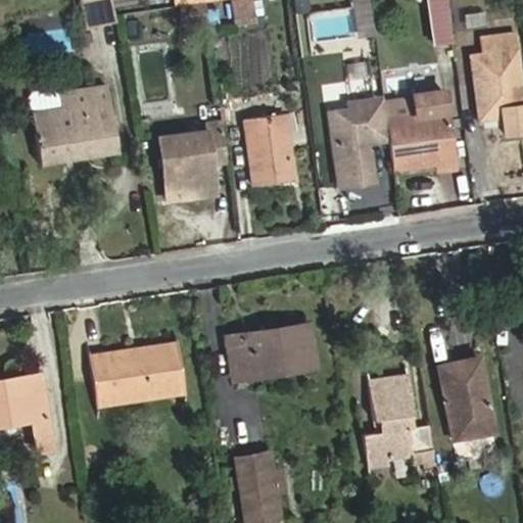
[(115,24),(109,0),(80,0),(87,30),(115,24)]
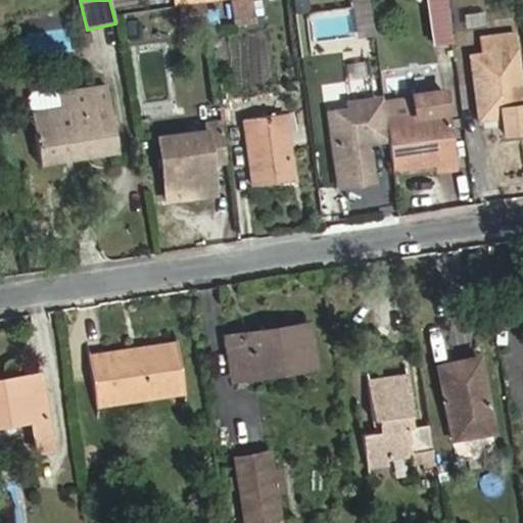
[(255,16),(252,0),(230,0),(234,18),(255,16)]
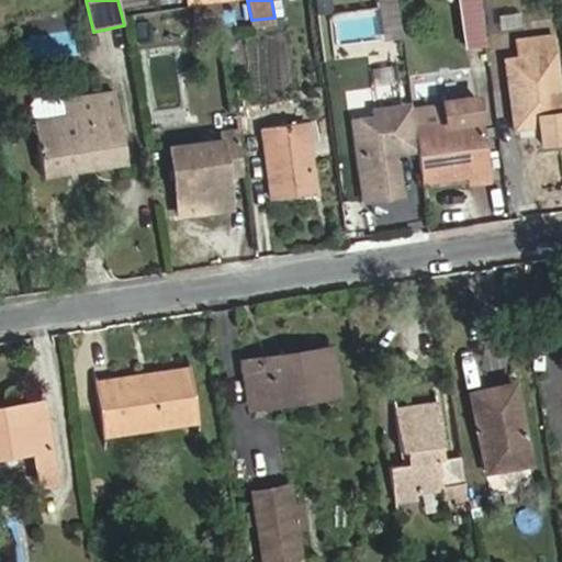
[(485,43),(480,0),(458,0),(464,46),(485,43)]
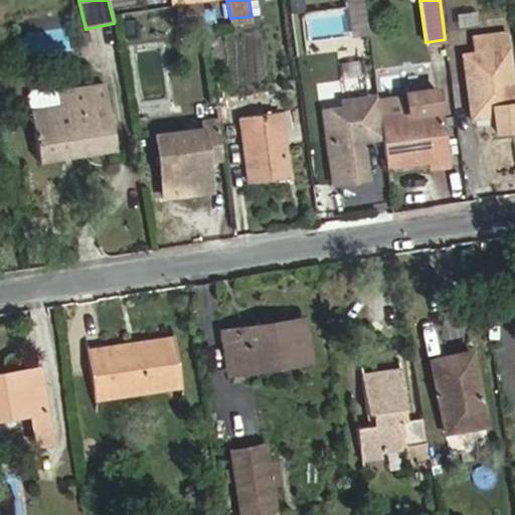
[(204,22),(202,2),(176,6),(179,26),(204,22)]
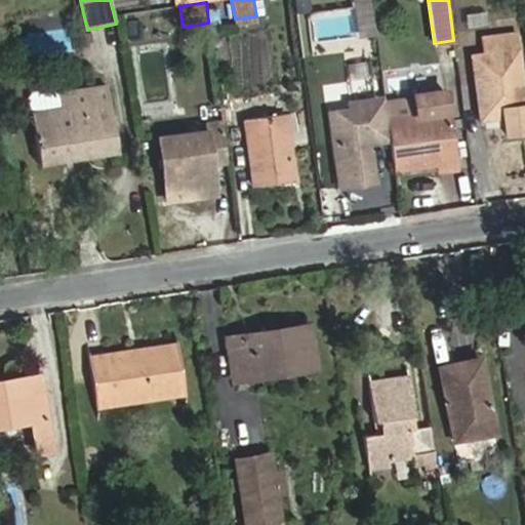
[(524,131),(524,105),(517,34),(483,38),(485,54),(473,55),(476,78),(486,77),(490,110),(502,109),(503,116),(507,134),(524,131)]
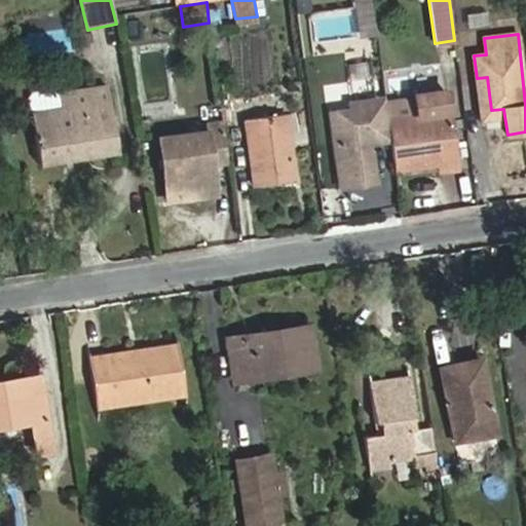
[(491,110),(487,77),(477,78),(482,119),(504,116),(503,109),(491,110)]
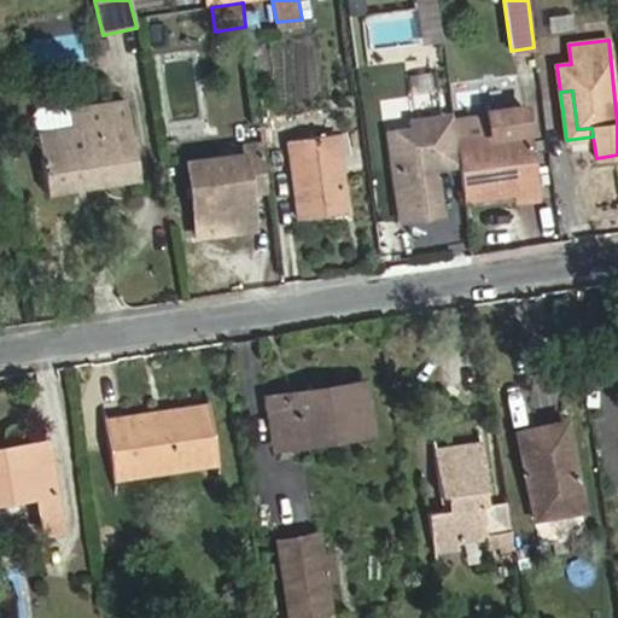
[(139,180),(126,101),(69,111),(68,104),(38,109),(34,115),(47,194),(64,192),(62,178),(83,174),(86,188),(139,180)]
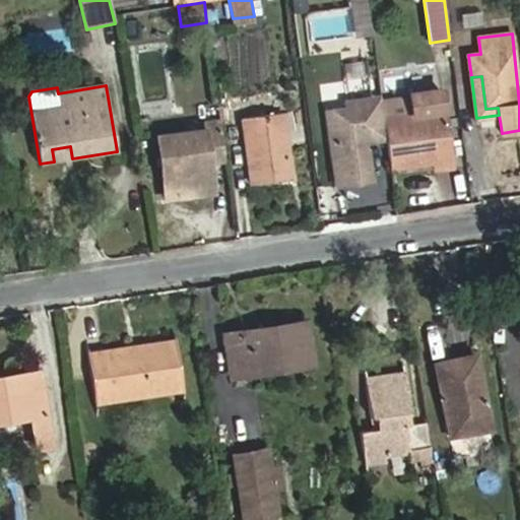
[(451,168),(441,89),(409,93),(409,98),(412,118),(384,121),(386,138),(390,168),(406,166),(405,160),(433,156),(434,161),(435,170),(451,168)]
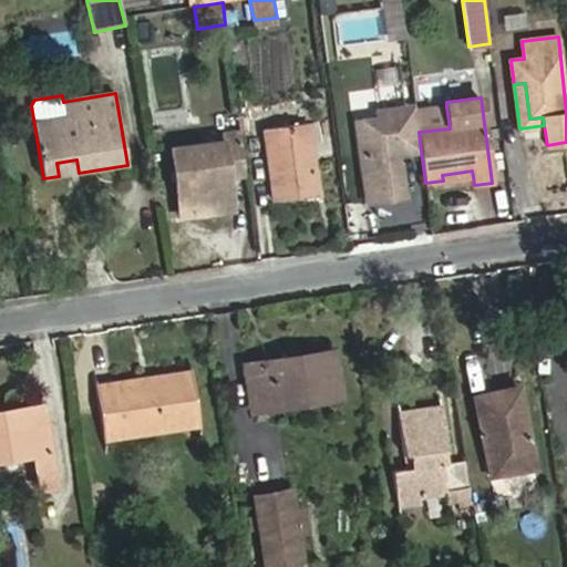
[(419,132),(415,110),(415,106),(377,111),(378,120),(357,122),(367,203),(404,197),(399,154),(421,151),(419,132)]
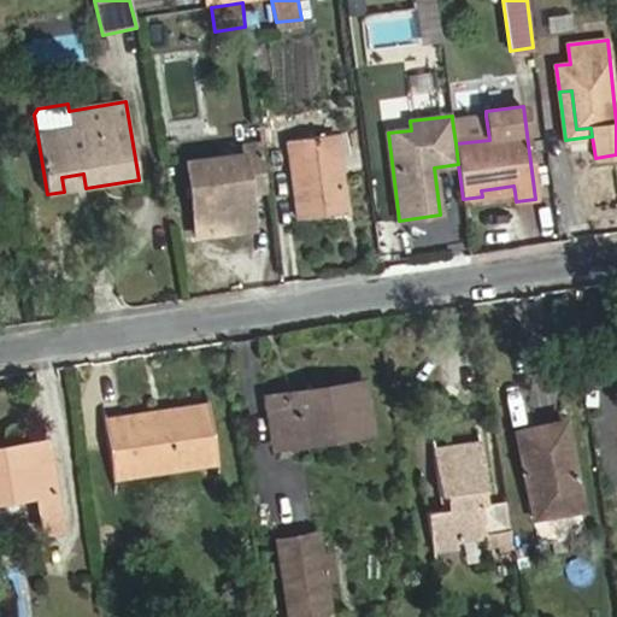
[(489,140),(486,116),(452,119),(456,144),(489,140)]
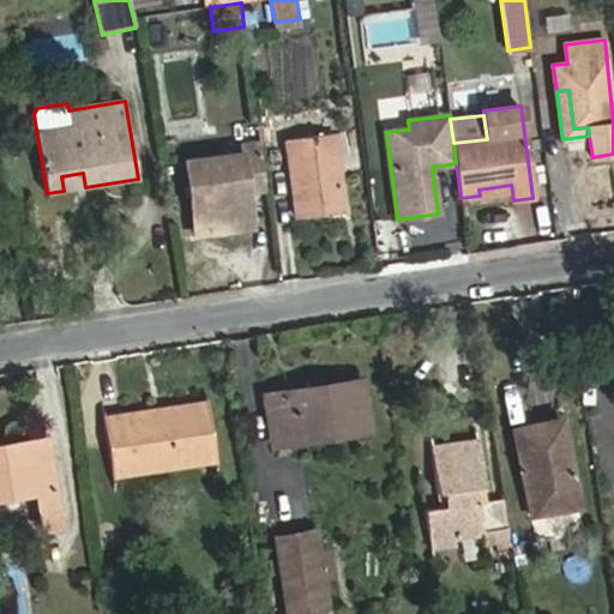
[(343,211),(332,132),(287,139),(298,218),(343,211)]
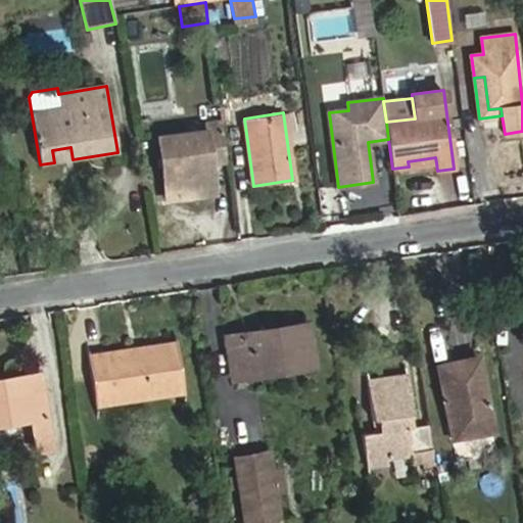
[(226,161),(221,122),(203,125),(204,131),(157,137),(159,155),(170,154),(176,199),(215,194),(210,162),(226,161)]
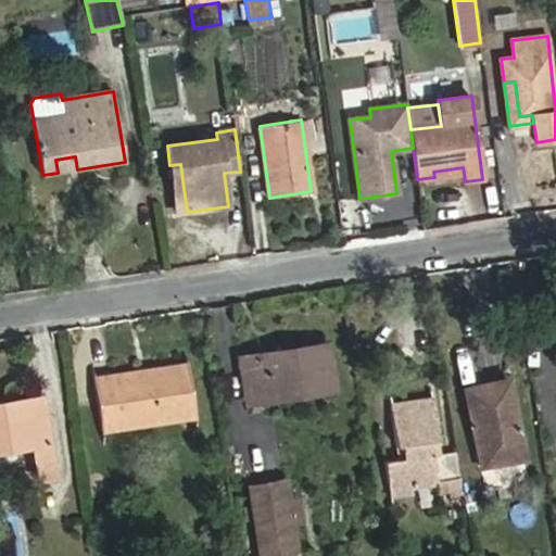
[(77,169),(75,156),(55,160),(58,173),(77,169)]
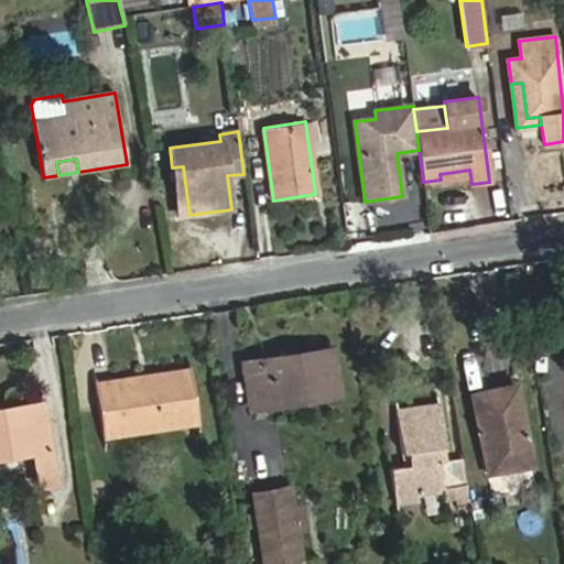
[(190,215),(183,166),(172,167),(179,216),(190,215)]
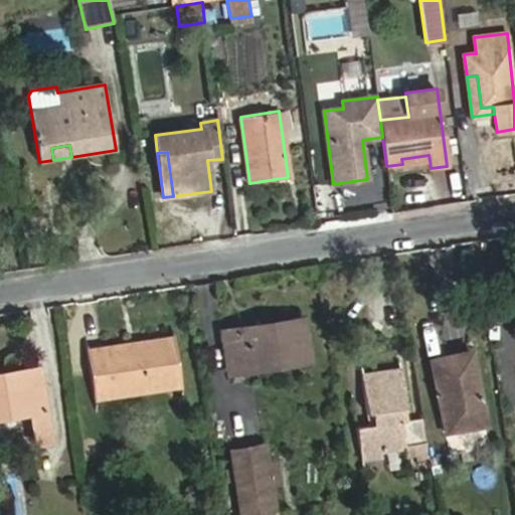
[(402,164),(430,160),(428,155),(401,159),(402,164)]
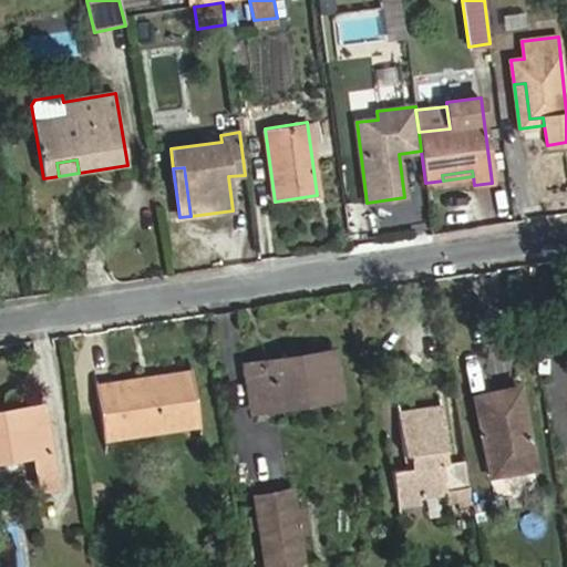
[(452,351),(459,395),(485,391),(478,347),(452,351)]
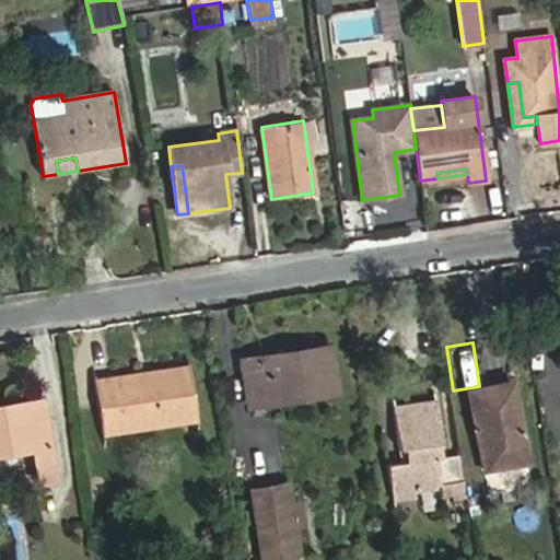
[(338,394),(330,345),(242,358),(244,374),(260,372),(265,405),(289,401),(288,391),(307,387),(310,398),(338,394)]
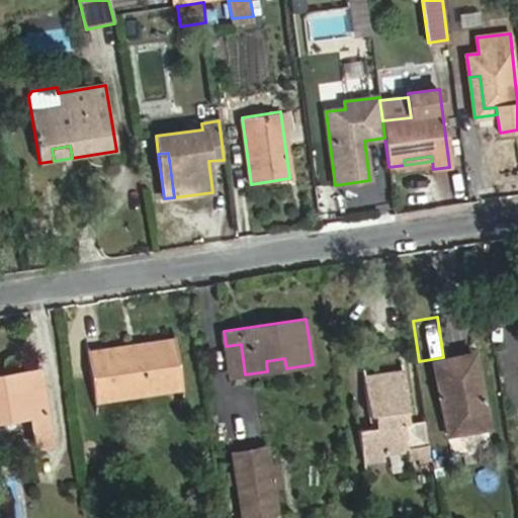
[(182,387),(175,339),(87,352),(94,401),(182,387)]
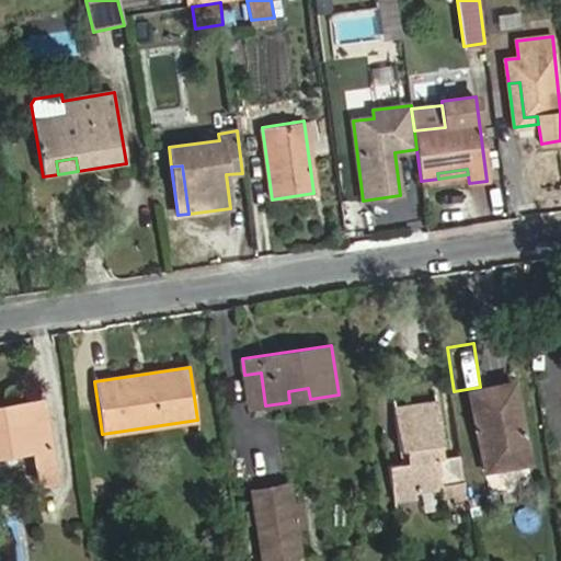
[(265,405),(261,373),(244,375),(249,408),(265,405)]
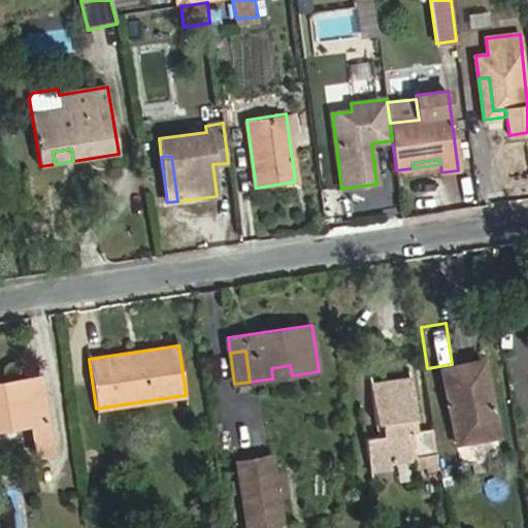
[(496,432),(483,361),(441,369),(456,439),(496,432)]
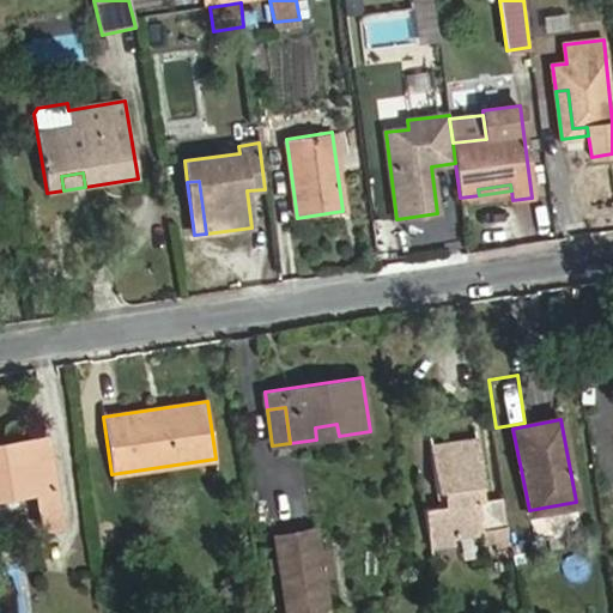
[(60,525),(47,438),(0,444),(0,497),(37,491),(42,527),(60,525)]
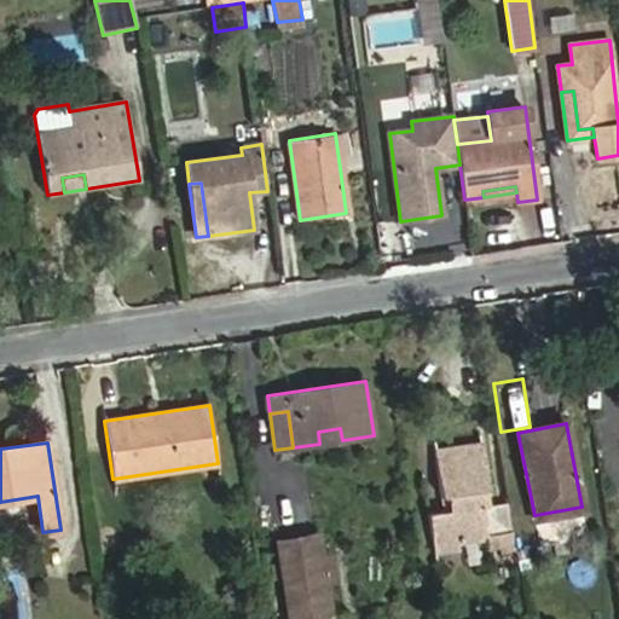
[(490,491),(482,445),(439,452),(449,512),(428,515),(434,551),(458,547),(458,541),(486,536),(487,547),(499,544),(501,551),(515,550),(507,502),(482,505),(480,492),(490,491)]
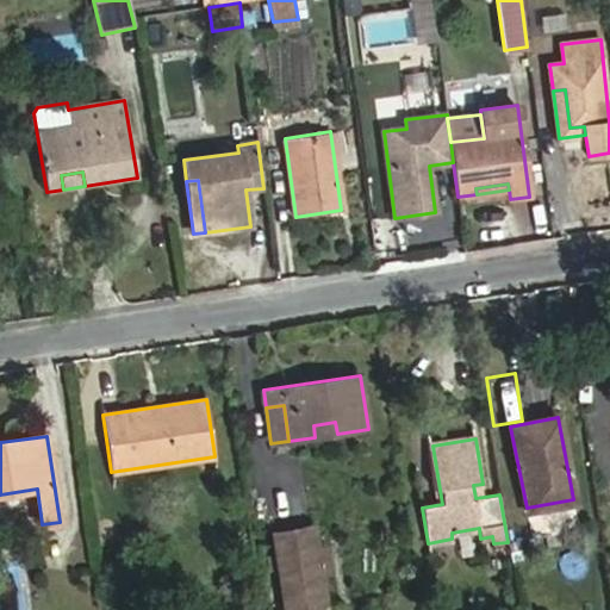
[(328,608),(313,527),(274,534),(287,609),(342,609),(342,605),(328,608)]
